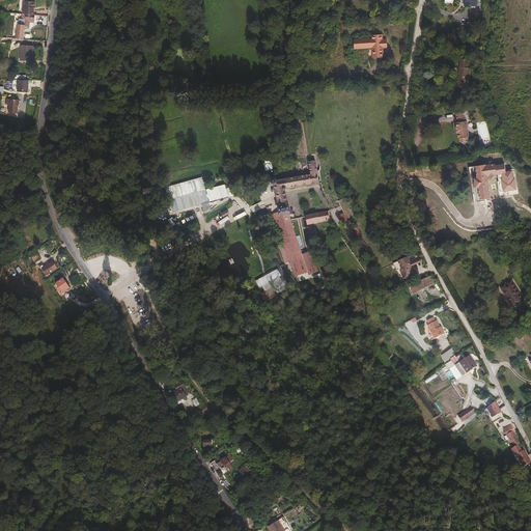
[(32,9),(32,5),(22,5),(22,14),(23,14),(32,15),(32,9)]
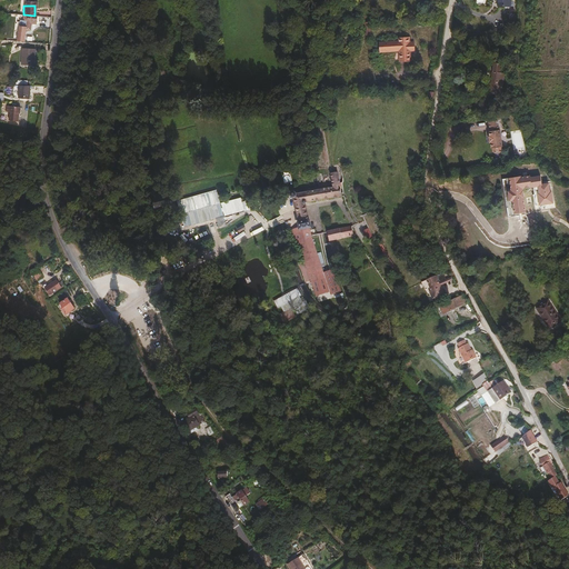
[(37,21),(37,16),(35,16),(25,15),(25,20),(26,20),(26,27),(30,27),(30,23),(37,23),(37,21)]
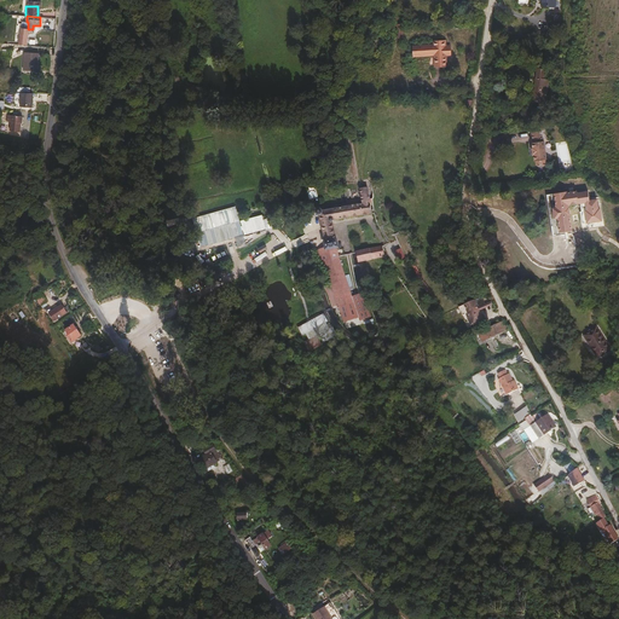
[(446,58),(445,47),(433,47),(433,67),(446,67),(446,58)]
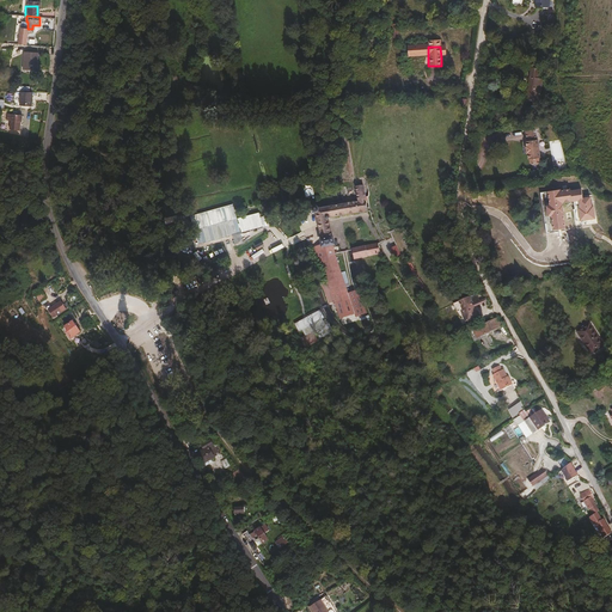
[(37,69),(37,53),(23,53),(23,69),(37,69)]
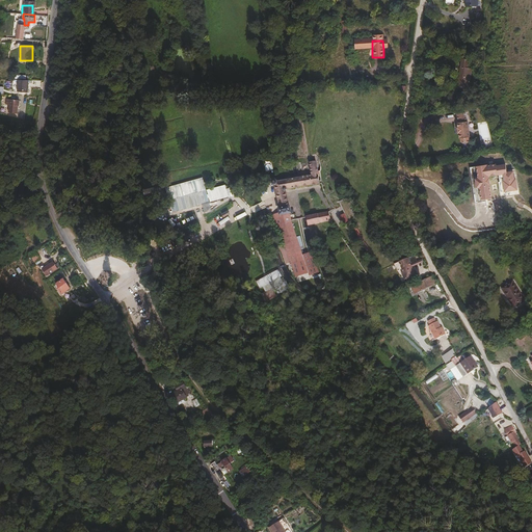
[(467,67),(468,58),(460,57),(458,71),(469,72),(470,68),(467,67)]
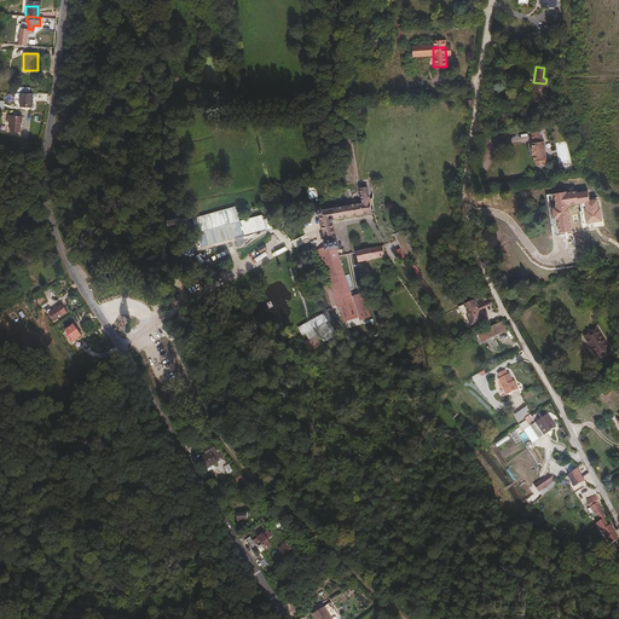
[(544,93),(545,84),(533,82),(532,91),(544,93)]
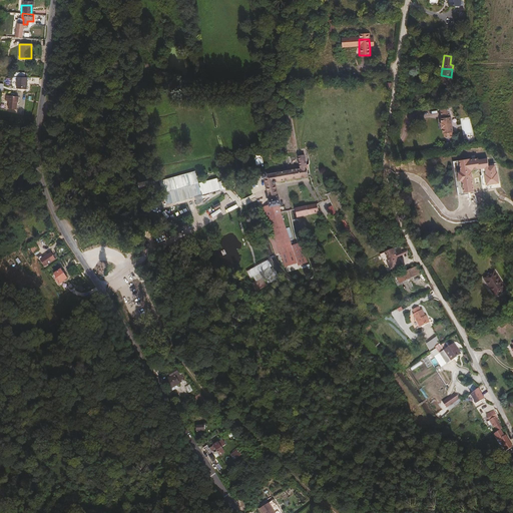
[(26,91),(27,77),(16,76),(15,91),(26,91)]
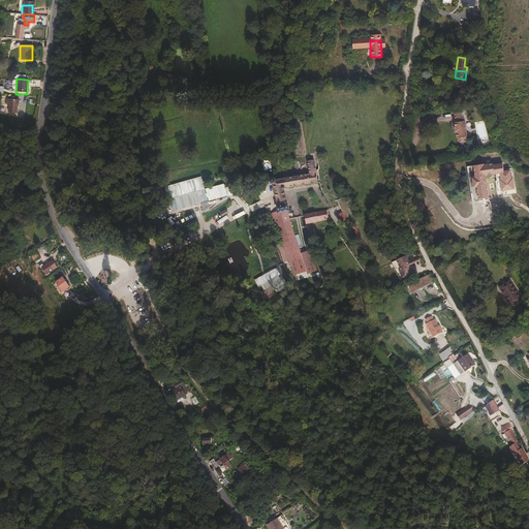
[(18,105),(18,99),(6,98),(5,102),(8,102),(7,112),(16,113),(17,105),(18,105)]
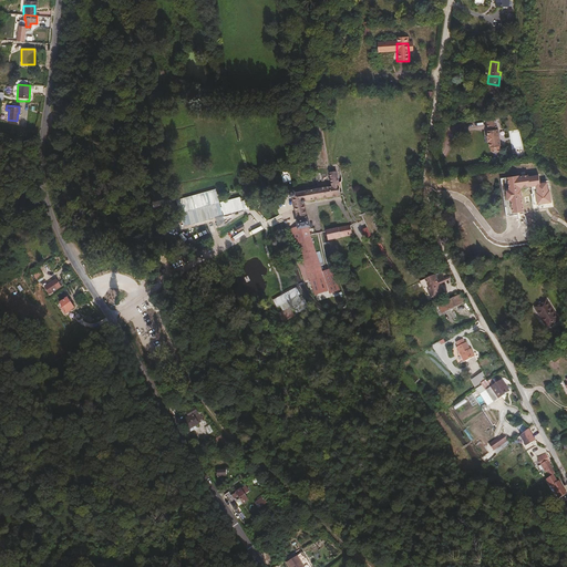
[(511,143),(506,126),(505,126),(502,117),(493,120),(496,129),(495,130),(496,134),(497,140),(500,145),(501,145),(502,148),(504,151),(508,150),(509,146),(509,143),(511,143)]
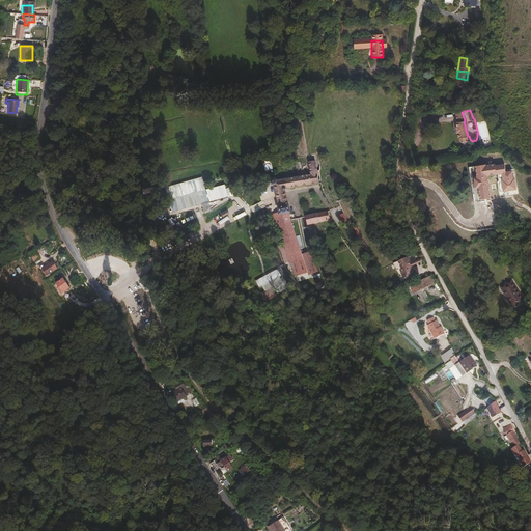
[(303,138),(300,118),(292,120),(295,131),(297,131),(298,138),(299,138),(303,138)]
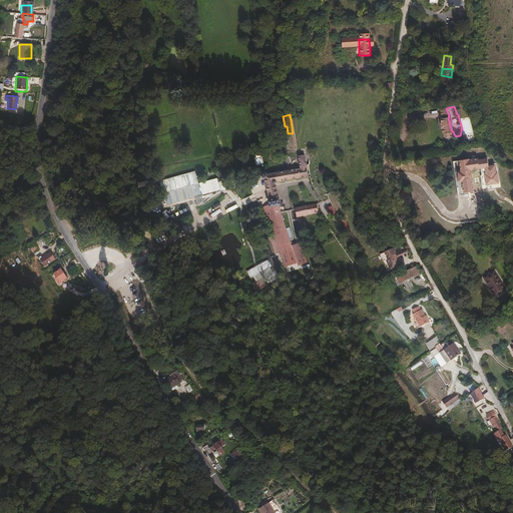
[(275,182),(308,176),(305,160),(304,158),(304,155),(298,156),(299,160),(300,166),(296,167),(297,169),(264,175),(266,183),(275,182)]
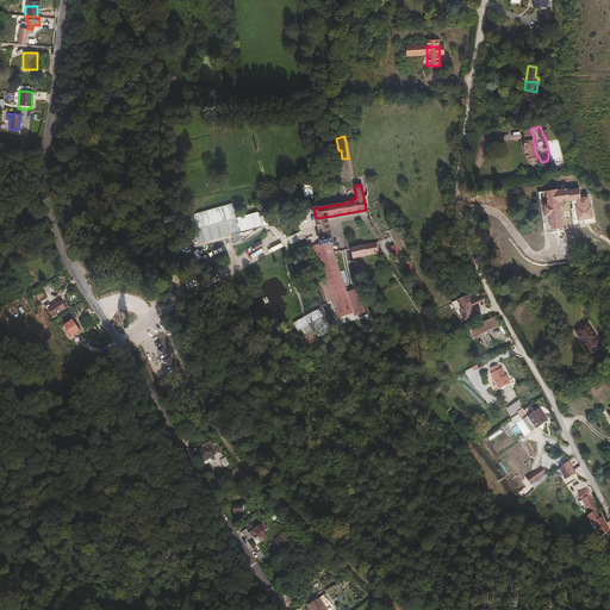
[(566,205),(565,199),(561,199),(559,185),(547,186),(548,201),(551,201),(553,223),(564,222),(562,210),(564,210),(564,205),(566,205)]
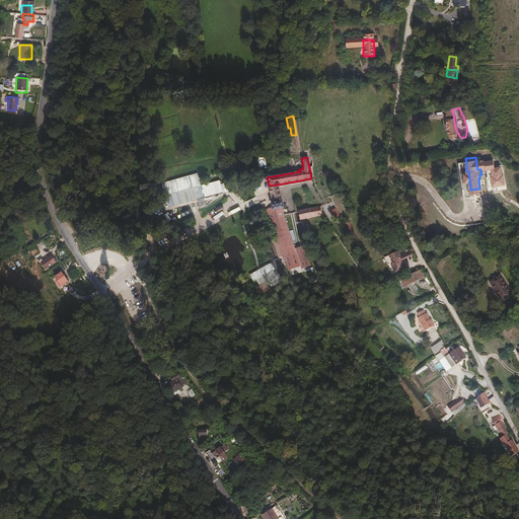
[(220,181),(202,186),(199,174),(162,182),(165,196),(178,193),(180,204),(198,200),(200,207),(204,206),(203,203),(205,203),(204,198),(223,194),(220,181)]
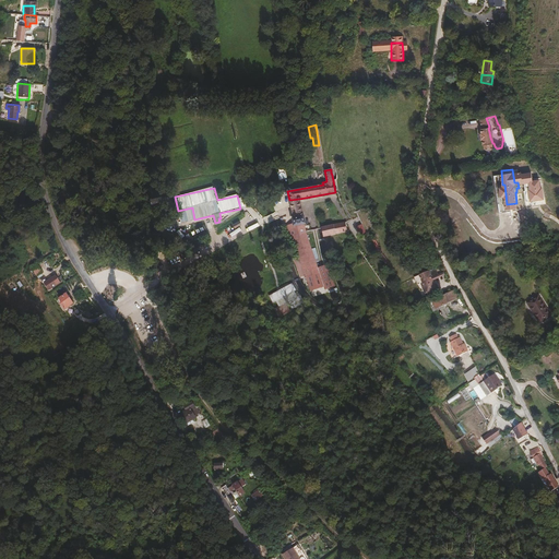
[(301,212),(299,199),(289,200),(292,214),(301,212)]
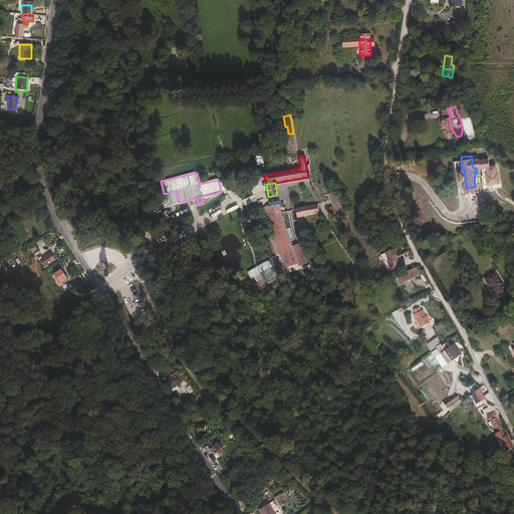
[(279,205),(277,195),(268,197),(270,205),(270,206),(279,205)]
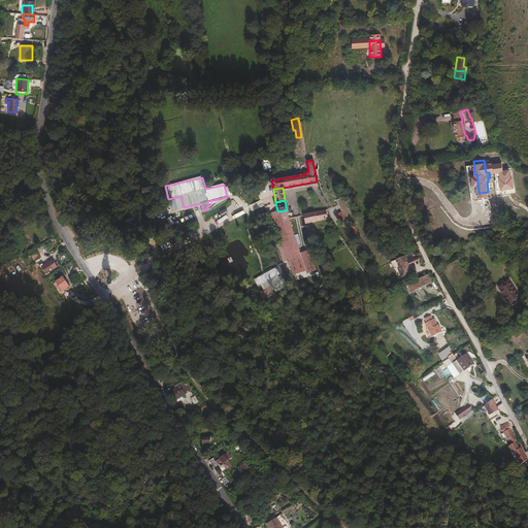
[(220,212),(223,218),(231,212),(228,208),(220,212)]
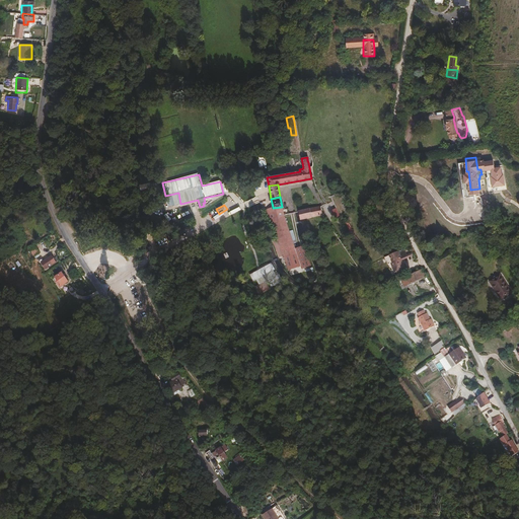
[(321,214),(319,206),(318,206),(309,208),(311,217),(321,214)]
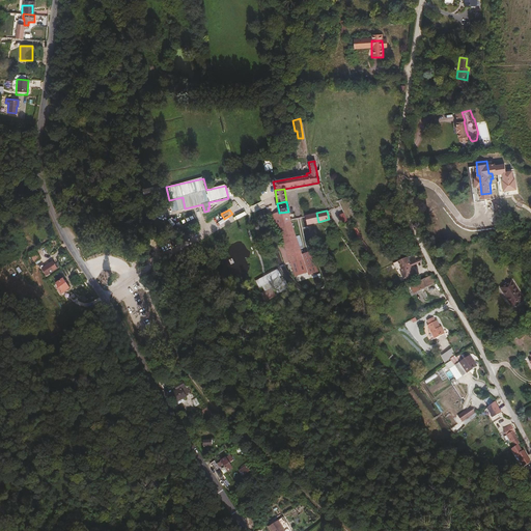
[(303,259),(289,220),(288,212),(279,213),(279,212),(272,215),(276,229),(277,230),(279,229),(290,263),(303,259)]
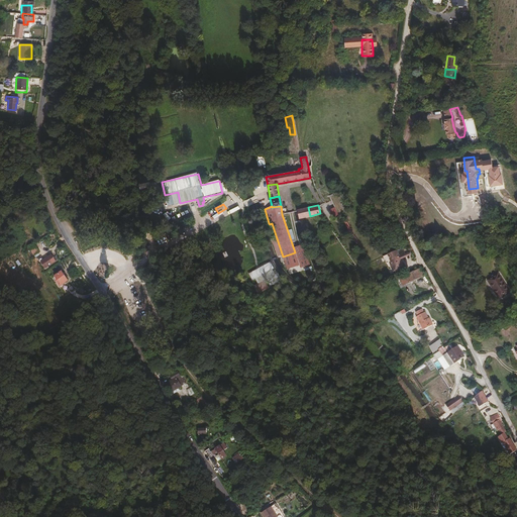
[(310,216),(308,207),(296,210),(298,219),(310,216)]
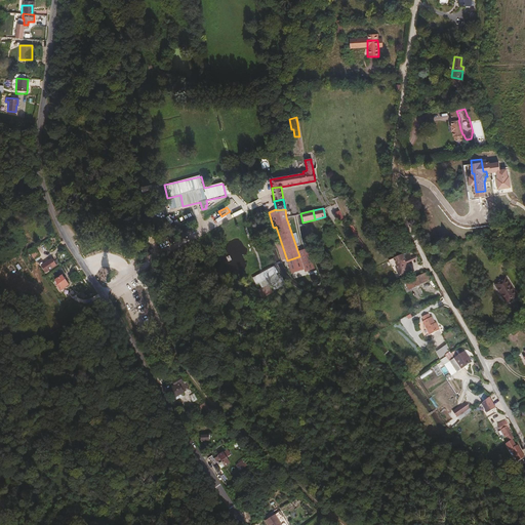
[(33,258),(40,254),(35,246),(28,250),(33,258)]
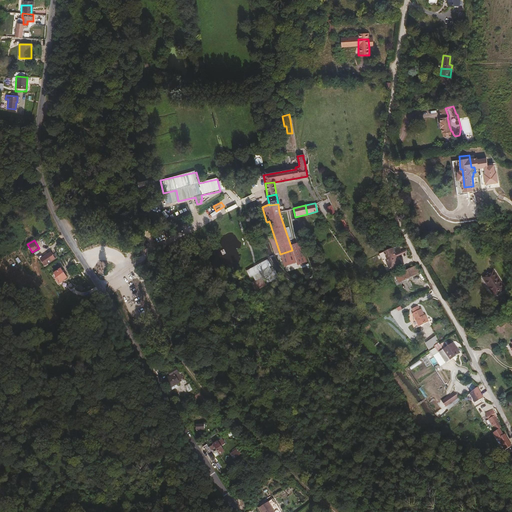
[(395,255),(402,252),(399,246),(384,253),(388,263),(387,264),(389,269),(391,269),(392,270),(400,266),(399,265),(400,264),(401,263),(400,261),(398,260),(397,260),(395,255)]
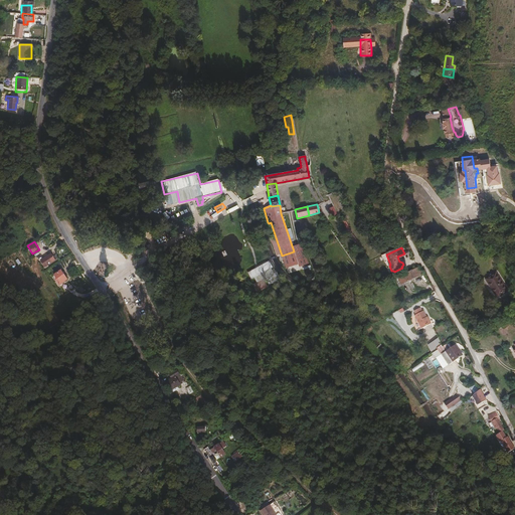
[(295,256),(294,251),(282,255),(284,260),(295,256)]
